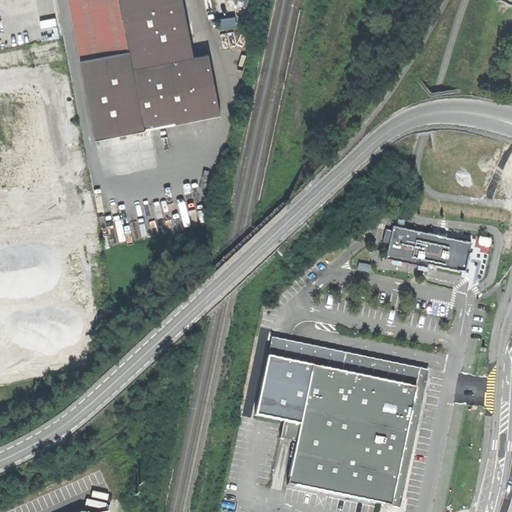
[(68,0),(81,61),(129,52),(118,0),(68,0)]
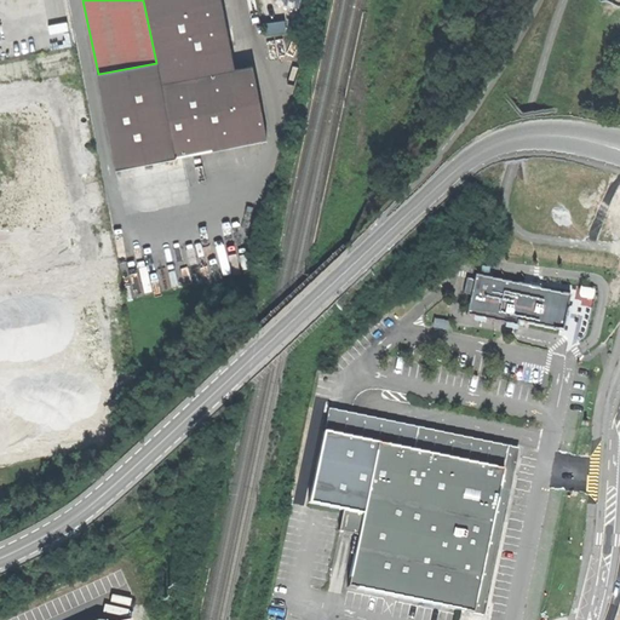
[(158,63),(177,156),(268,141),(254,67),(236,70),(222,0),(143,0),(156,63),(158,63)]
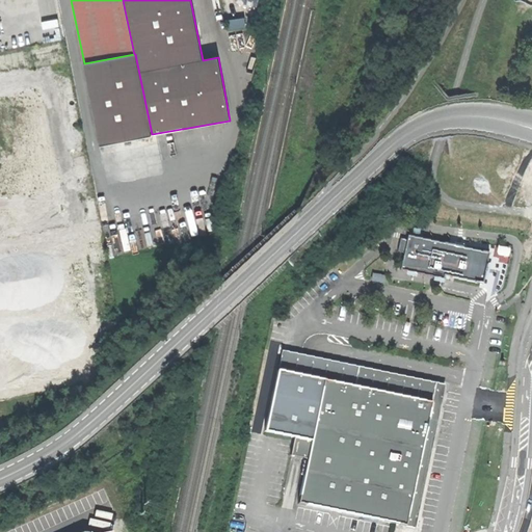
[(50,57),(65,54),(63,43),(48,45),(50,57)]
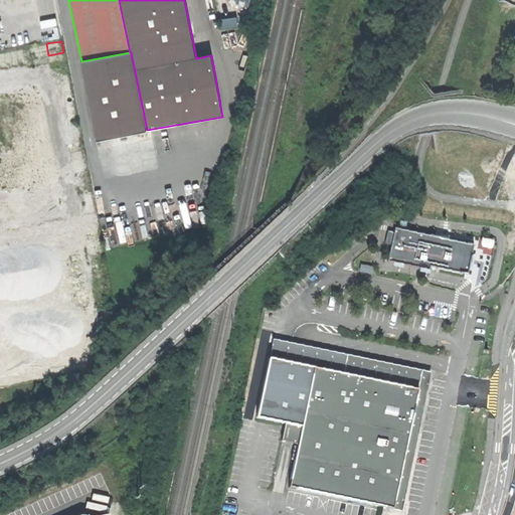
[(130,52),(81,61),(97,141),(116,137),(147,131),(147,130),(131,52),(130,52)]
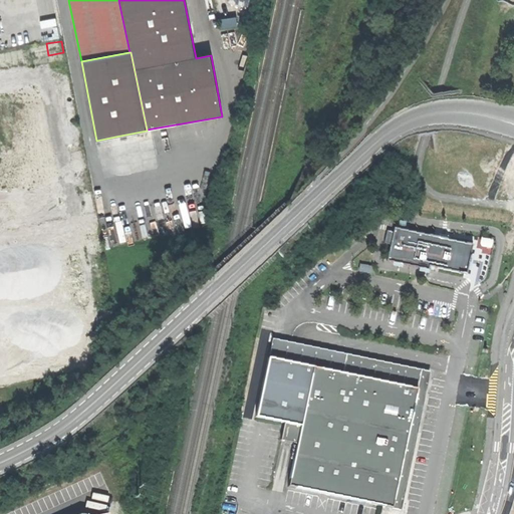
[(84,199),(87,218),(97,216),(93,197),(84,199)]
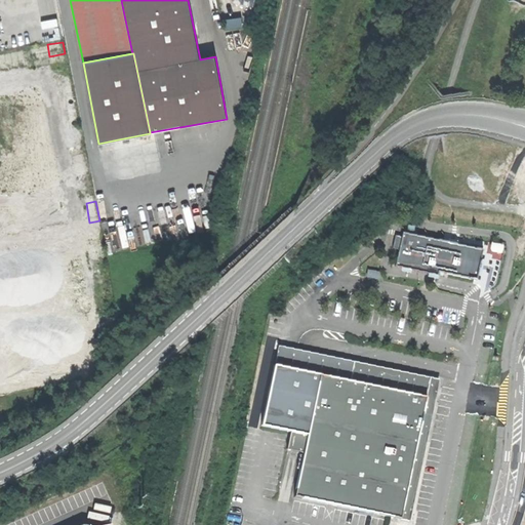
[(439,271),(478,279),(484,248),(404,231),(403,235),(396,234),(394,247),(400,248),(396,266),(438,275),(439,271)]
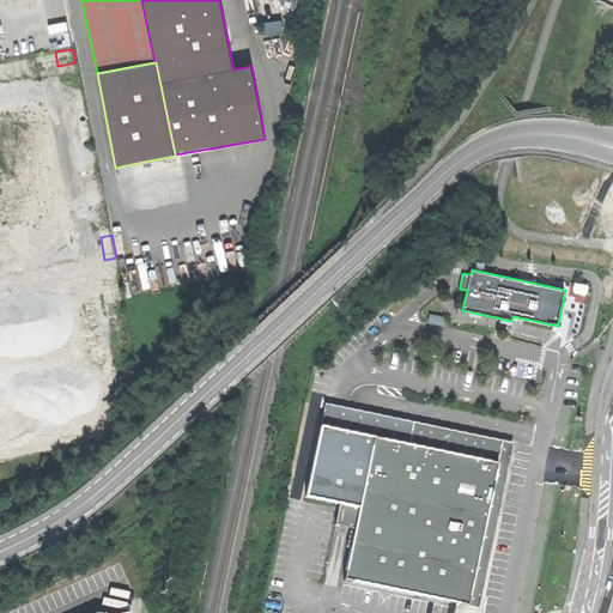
[(121,283),(108,285),(110,304),(125,302),(121,283)]
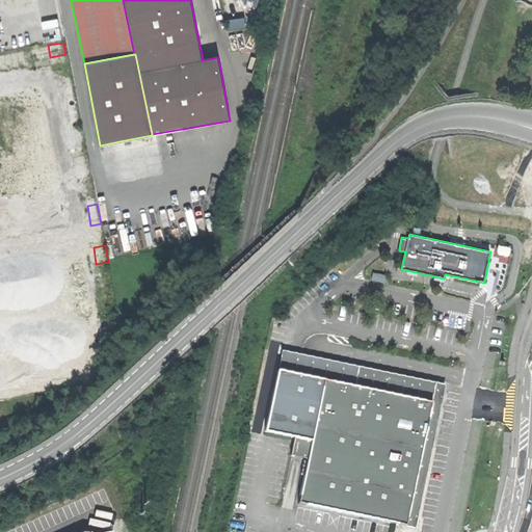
[(0,390),(94,373),(82,312),(71,248),(0,262),(0,390)]
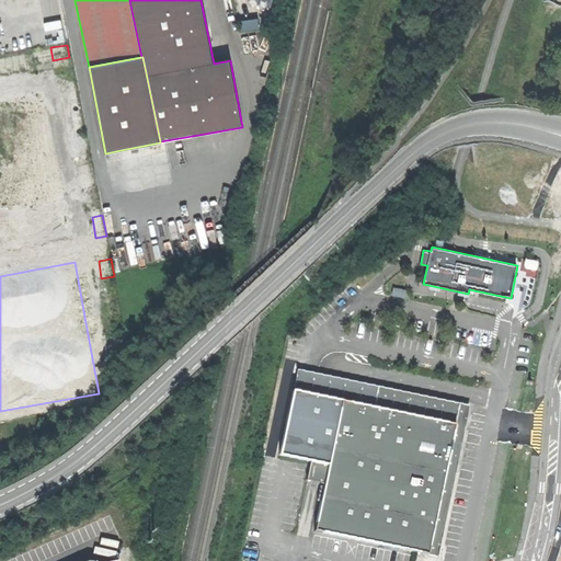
[(298,368),(294,389),(342,399),(375,405),(379,385),(298,368)]
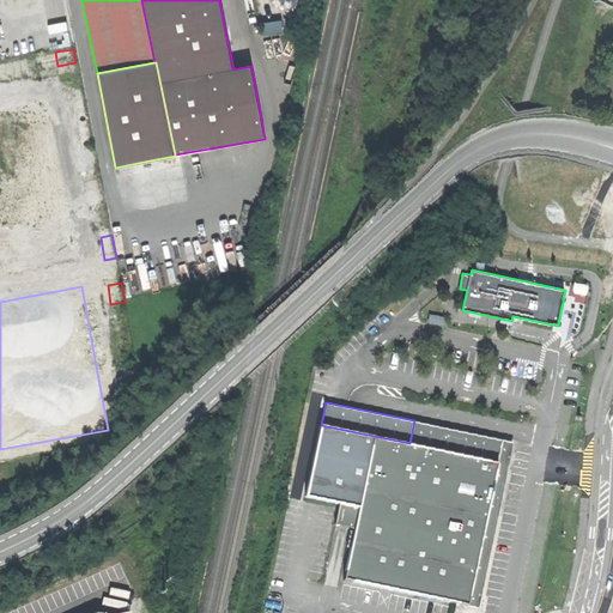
[(414,420),(410,443),(498,462),(495,481),(505,484),(514,442),(414,420)]
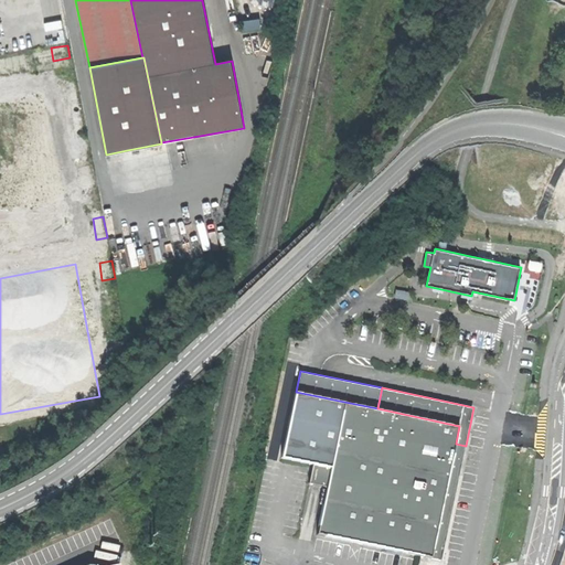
[(281,457),(311,464),(331,467),(344,402),(296,392),(281,457)]
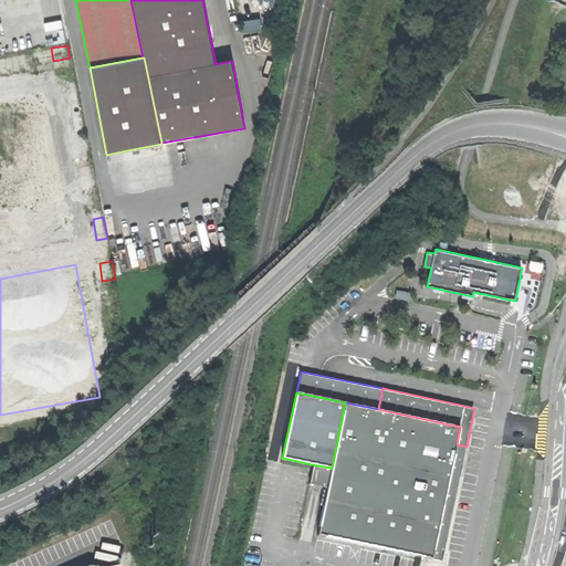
[(418,555),(432,558),(452,464),(462,467),(464,457),(467,447),(457,444),(460,427),(378,409),(345,402),(332,468),(327,486),(317,535),(418,555)]
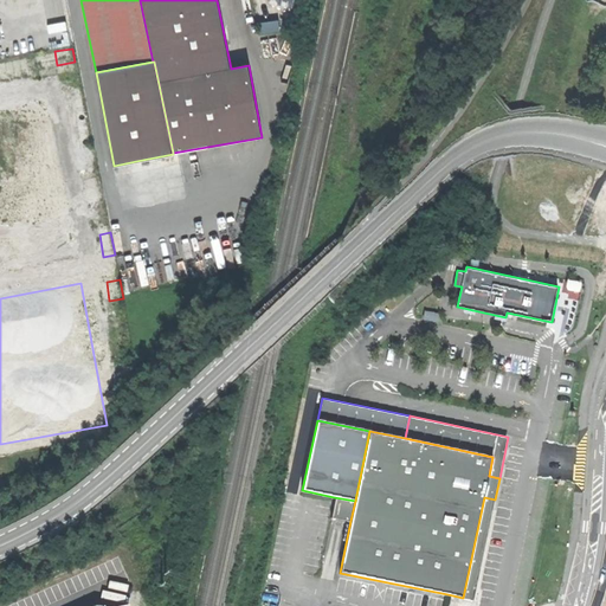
[(330,517),(350,521),(355,501),(334,497),(330,517)]
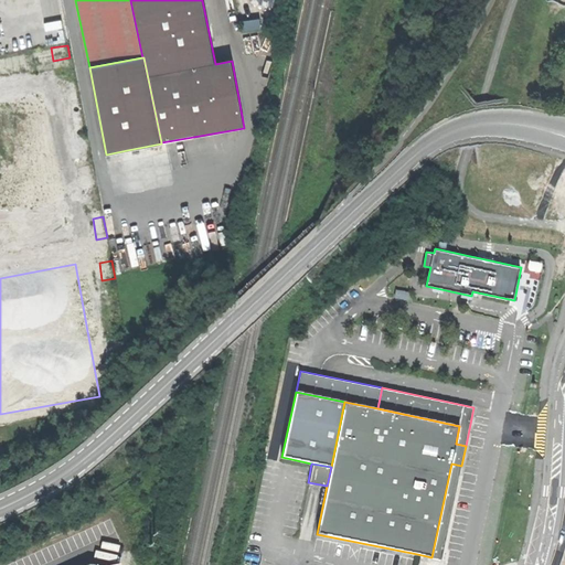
[(443,560),(461,466),(451,464),(432,557),(443,560)]
